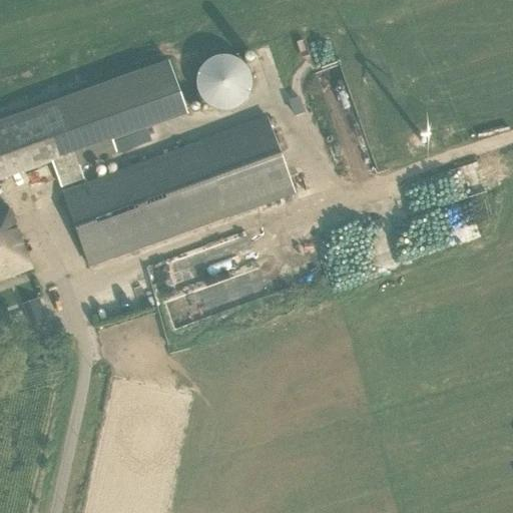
[(258,85),(233,44),(190,69),(214,110),(258,85)]
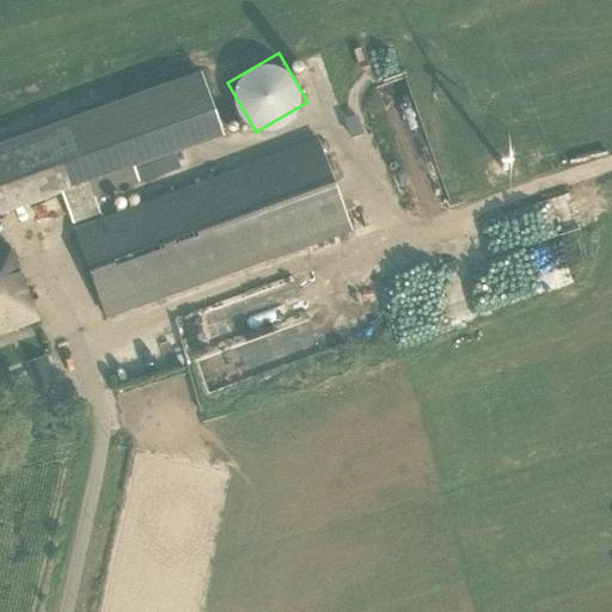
[(201,74),(0,145),(0,218),(61,196),(71,226),(99,215),(93,200),(140,184),(135,170),(224,138),(201,74)]
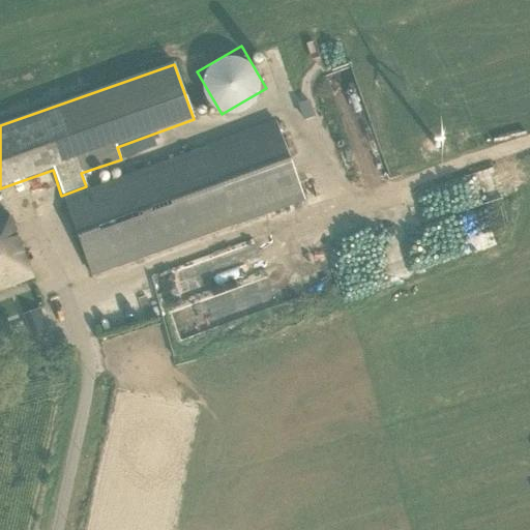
[(275,123),(205,148),(64,200),(92,277),(303,201),(275,123)]
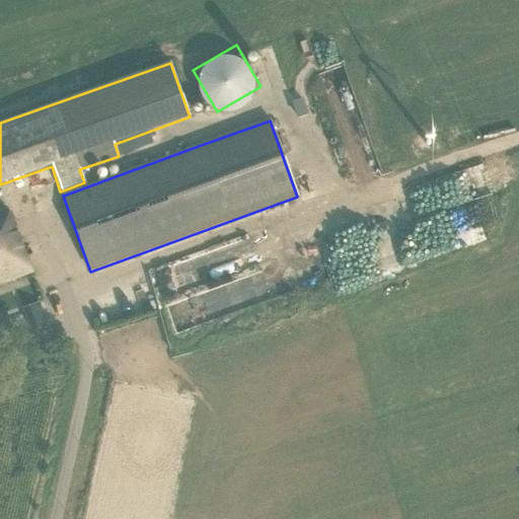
[(0,284),(30,274),(24,257),(27,256),(10,208),(0,211),(0,284)]
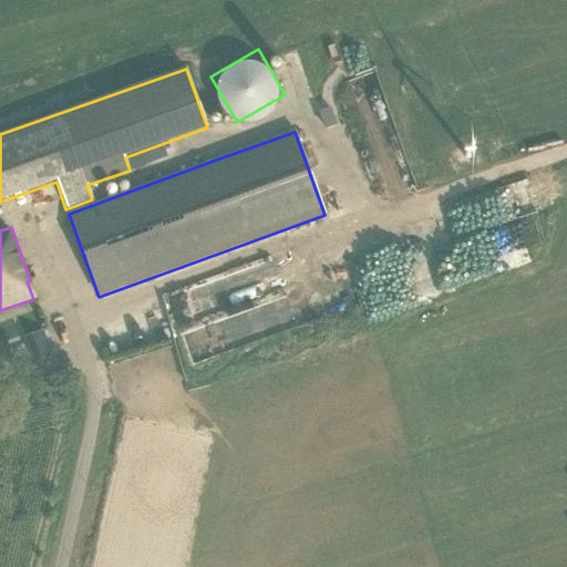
[(185,333),(188,359),(251,351),(249,332),(206,338),(205,330),(185,333)]
